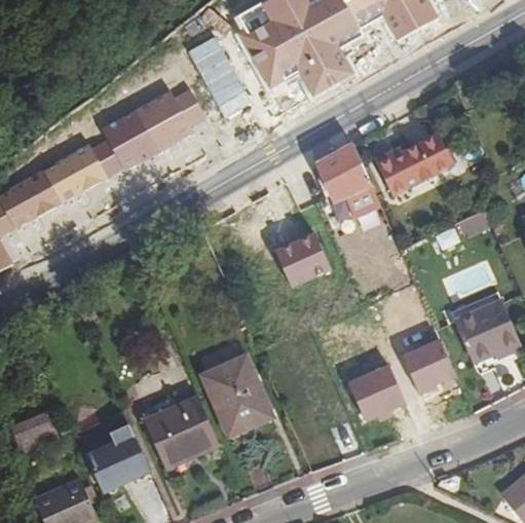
[(391,149),(375,155),(390,190),(454,164),(441,134),(394,154),(391,149)]
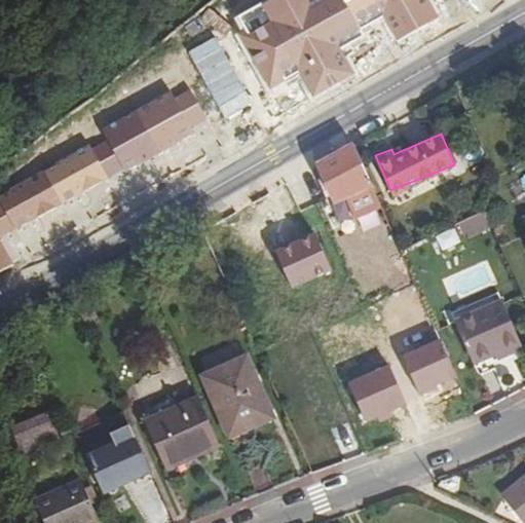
[(373,185),(352,139),(316,160),(335,201),(373,185)]
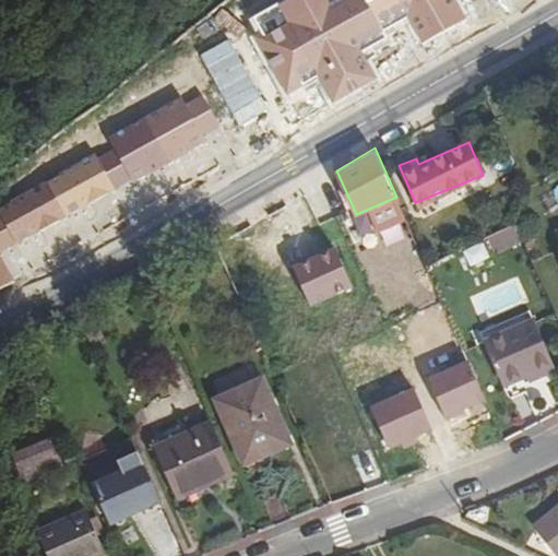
[(513,224),(488,235),(495,250),(521,239),(513,224)]
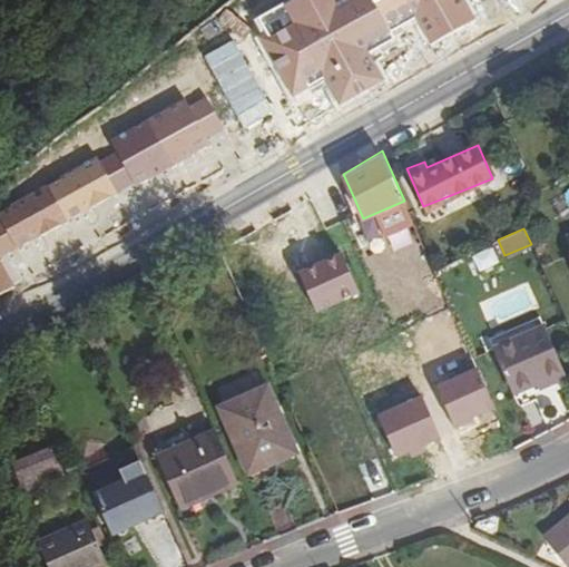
[(512,394),(536,383),(546,379),(548,385),(566,378),(542,328),(492,351),(512,394)]
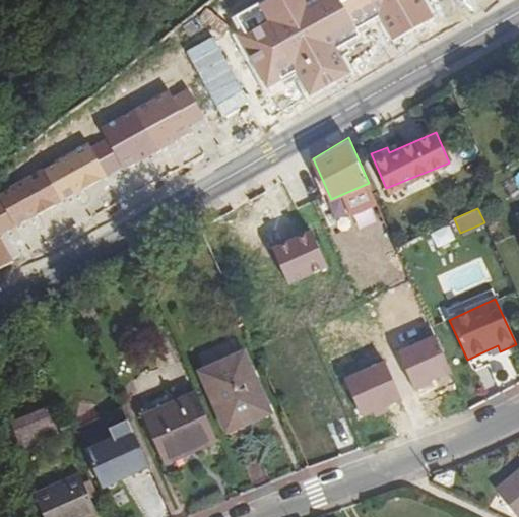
[(491,356),(500,351),(498,345),(489,349),(491,356)]
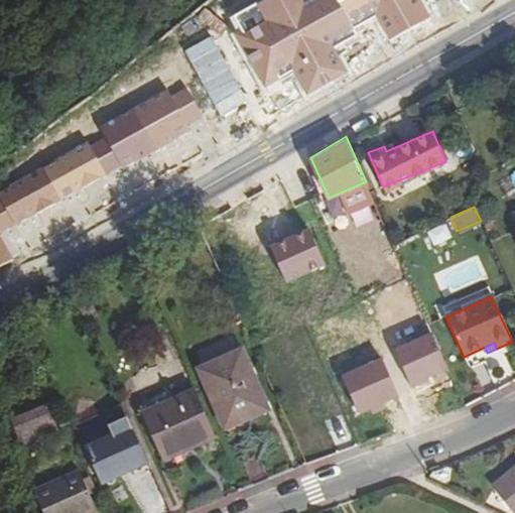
[(216,360),(242,418),(268,408),(242,348),(216,360)]
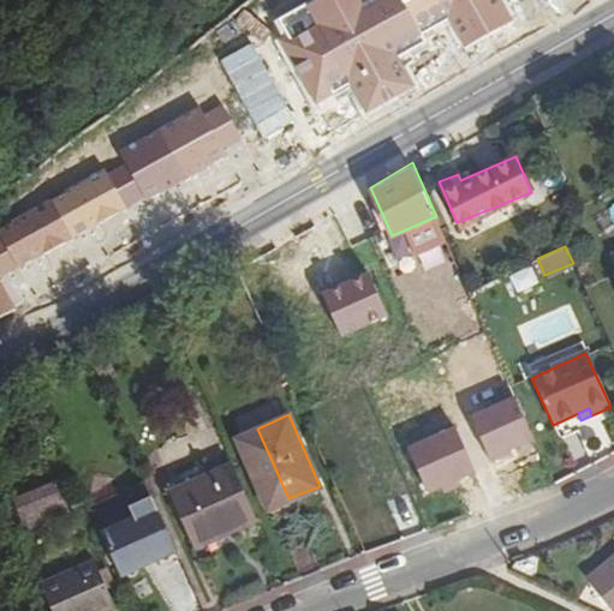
[(268,507),(288,498),(257,429),(237,437),(268,507)]
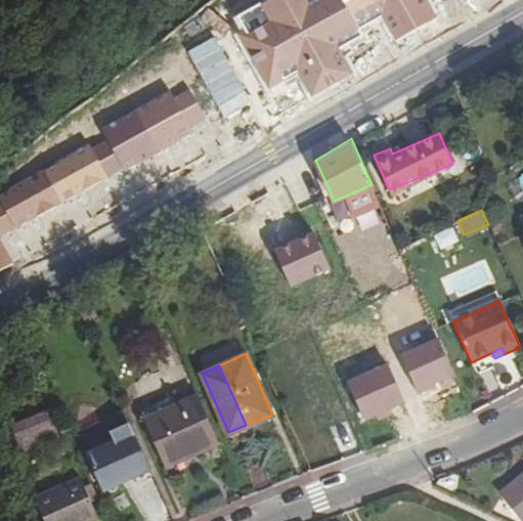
[(199,451),(218,442),(198,395),(144,419),(163,461),(197,446),(199,451)]
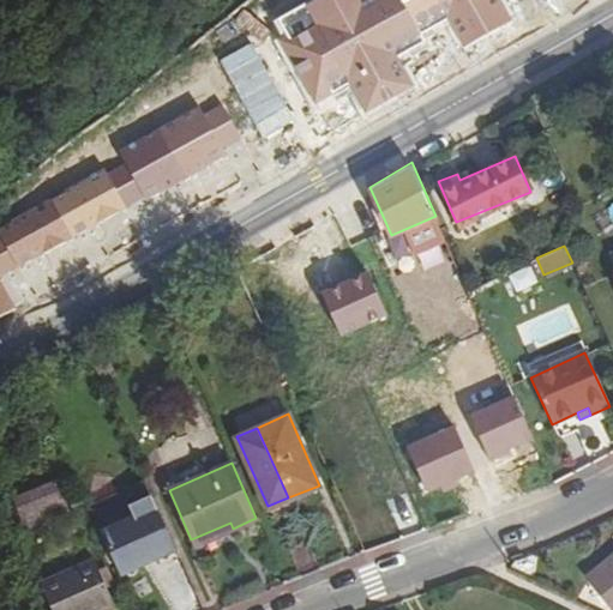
[(55,479),(13,497),(26,526),(68,507),(55,479)]
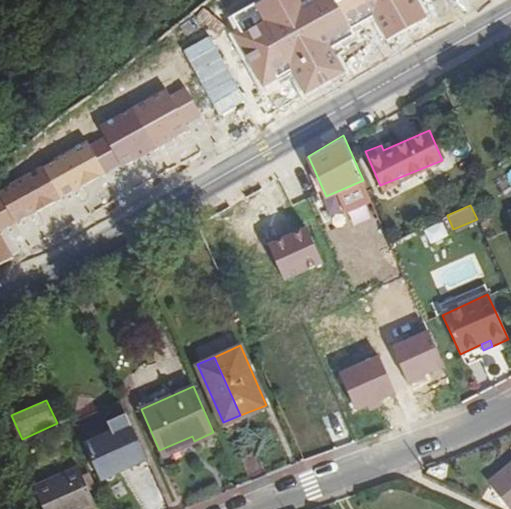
[(510,508),(510,461),(487,480),(510,508)]
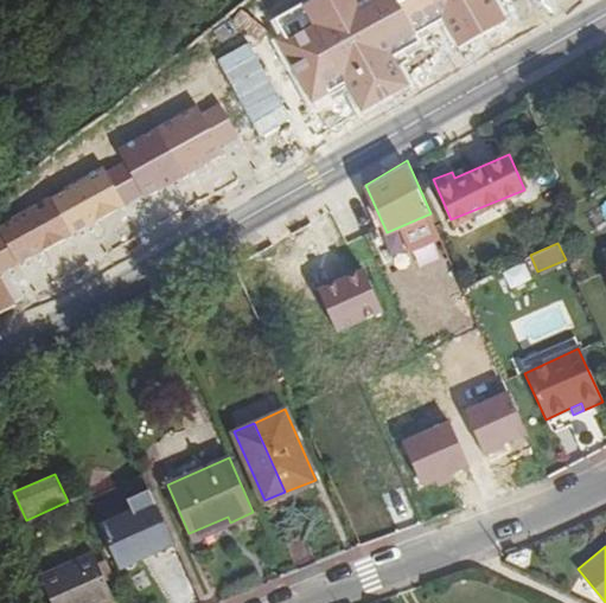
[(93,552),(40,576),(52,602),(104,602),(114,600),(104,579),(114,575),(106,559),(97,563),(93,552)]
